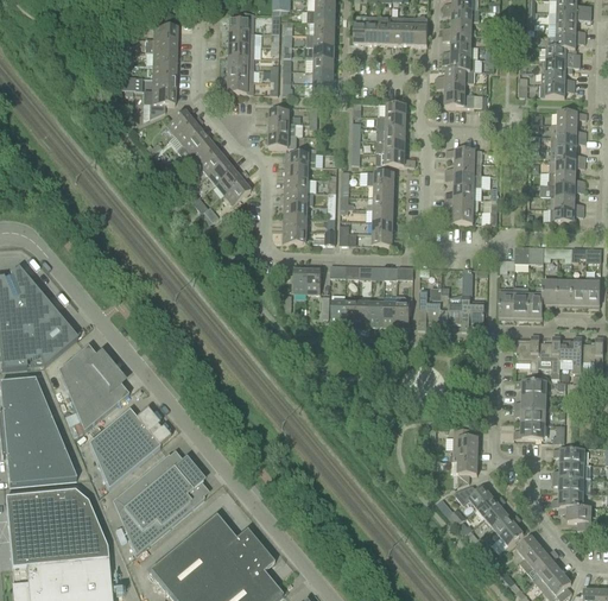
[(272,0),(272,12),(279,12),(280,6),(287,7),(287,0),(272,0)]
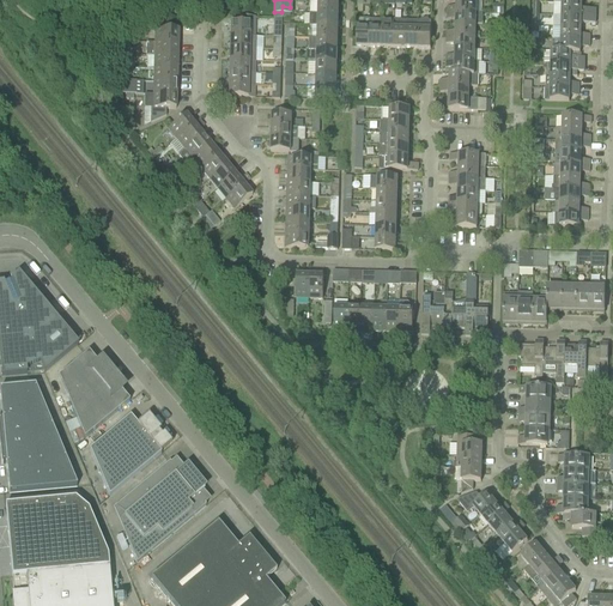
[(562,0),(562,10),(595,11),(595,4),(581,4),(581,0),(562,0)]
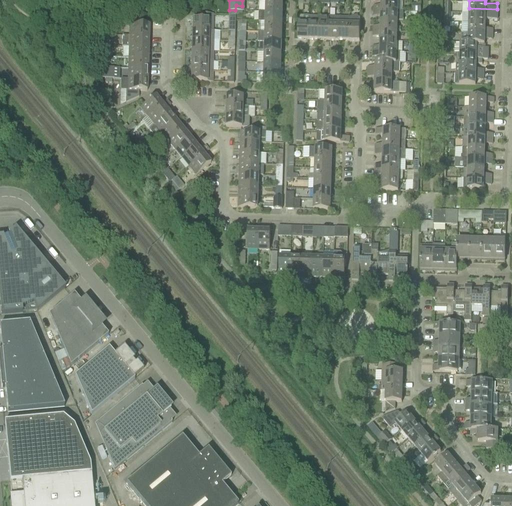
[(403,6),(402,6),(373,6),(373,11),(380,11),(380,16),(397,17),(403,17),(403,6)]
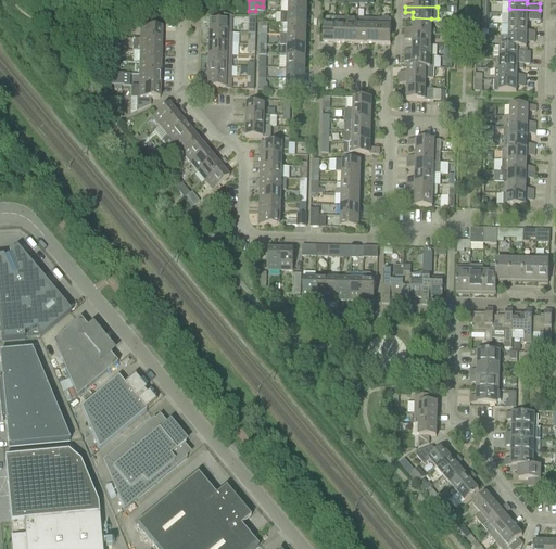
[(289,8),(281,8),(280,18),(288,18),(306,20),(306,8),(289,8)]
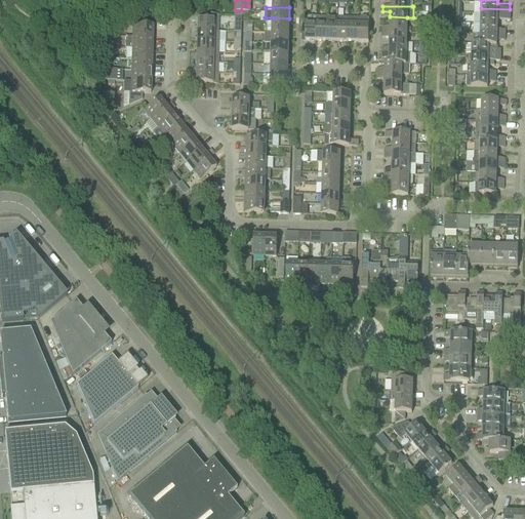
[(510,9),(481,8),(480,18),(497,20),(497,14),(510,14),(510,9)]
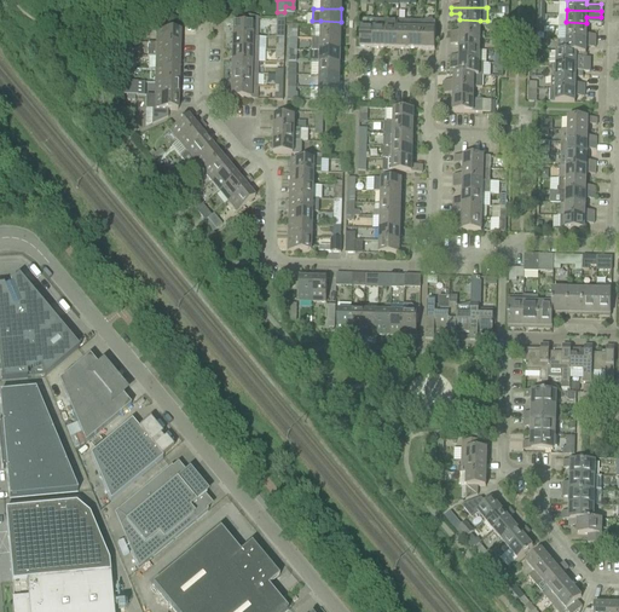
[(232,30),(256,32),(258,11),(243,11),(242,18),(232,18),(232,30)]
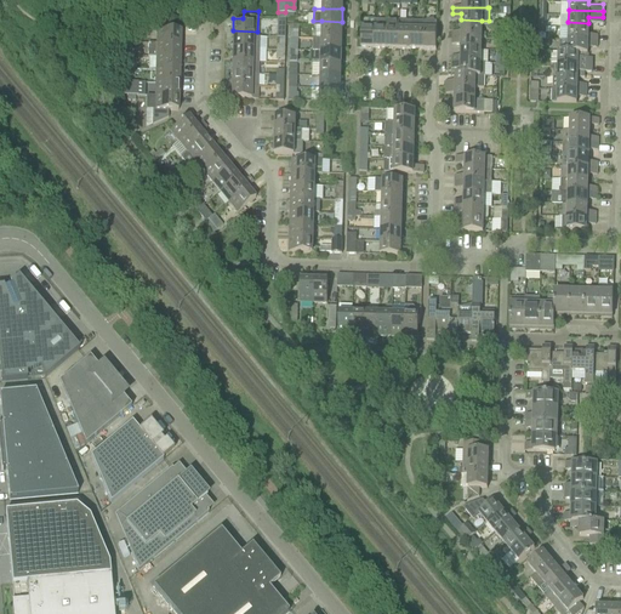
[(368,13),(368,22),(362,22),(360,41),(374,43),(374,13),(368,13)]
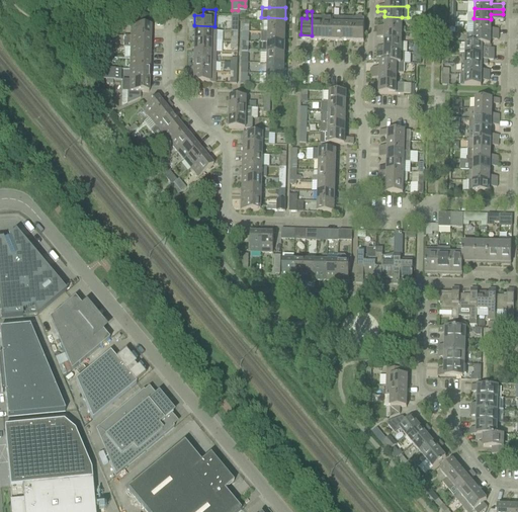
[(323,12),(312,11),(312,35),(322,35),(323,12)]
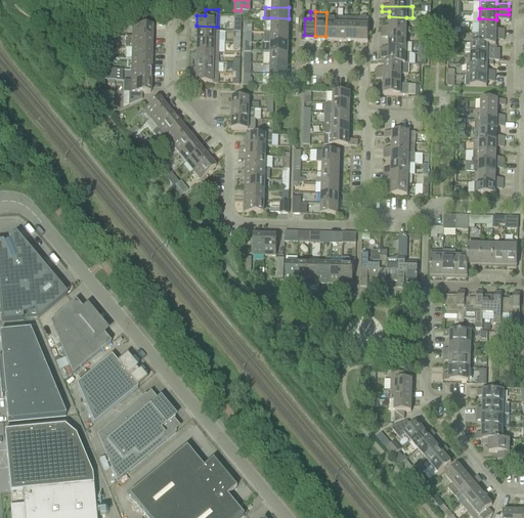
[(358,12),(357,12),(356,37),(367,37),(368,13),(366,13),(364,11),(360,11),(358,12)]
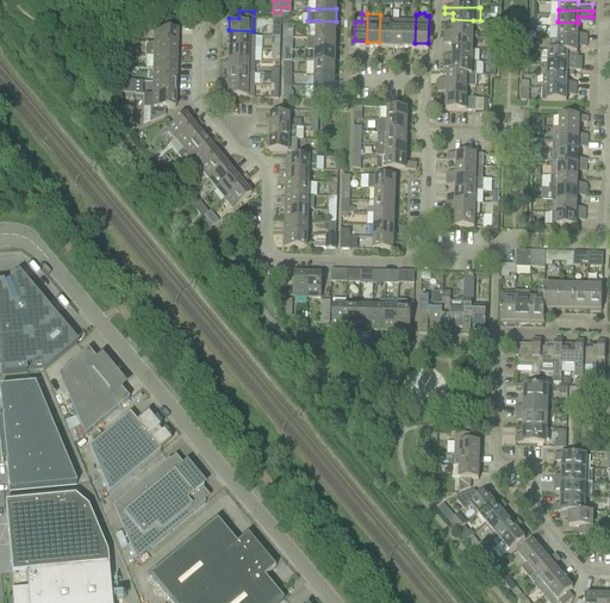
[(380,14),(379,42),(391,42),(392,14),(380,14)]
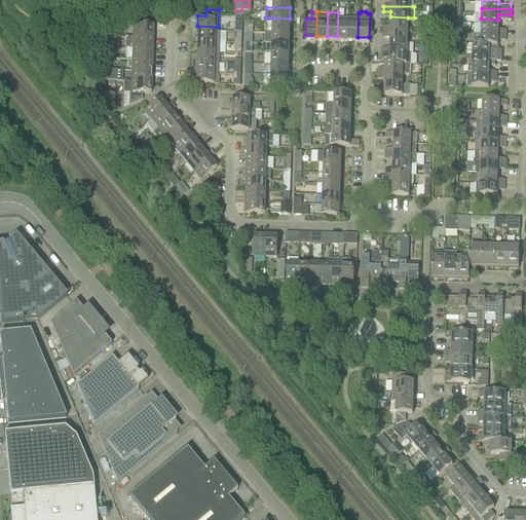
[(338,12),(337,36),(347,36),(348,12),(338,12)]
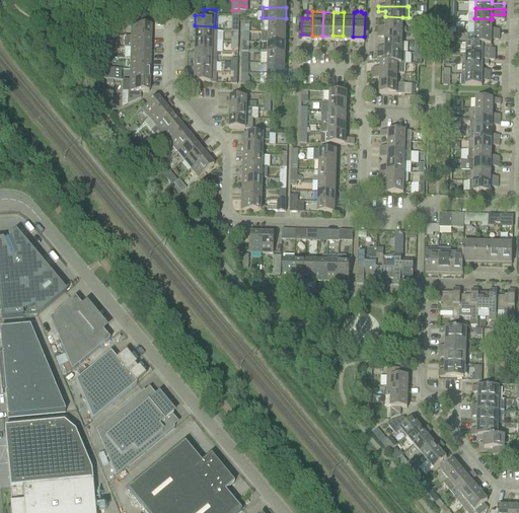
[(354,12),(344,12),(343,35),(353,37),(354,12)]
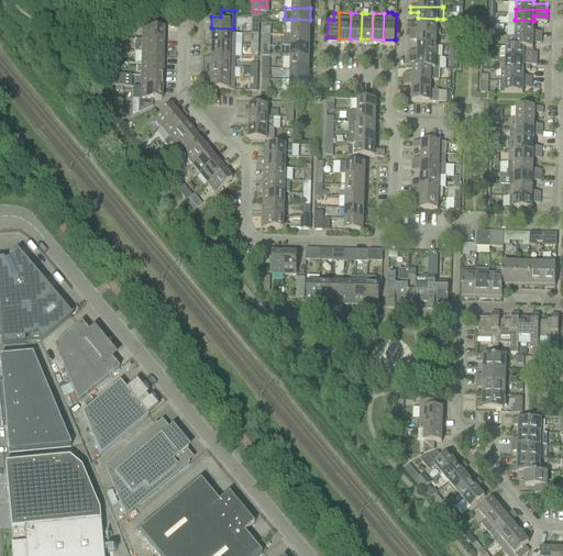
[(437,19),(418,18),(418,23),(410,23),(409,29),(435,30),(440,30),(440,25),(437,24),(437,19)]
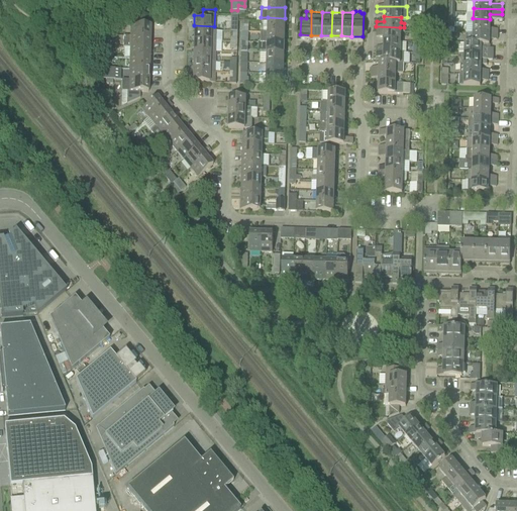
[(285,18),(268,17),(268,27),(284,28),(285,18)]
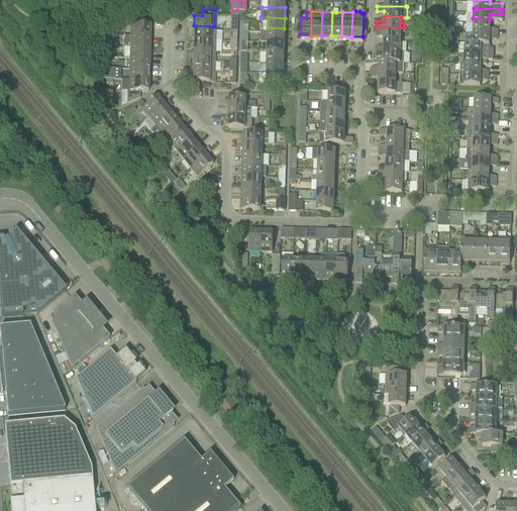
[(490,19),(473,18),(473,28),(497,29),(497,24),(490,24),(490,19)]
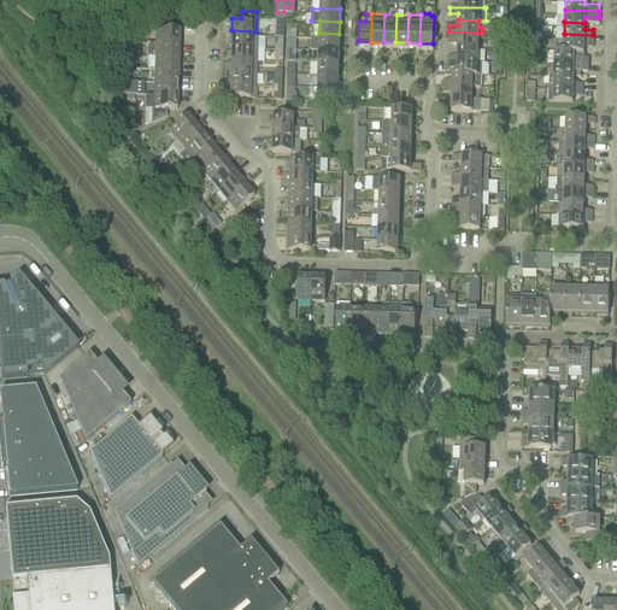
[(156,37),(178,37),(180,24),(156,24),(156,37)]
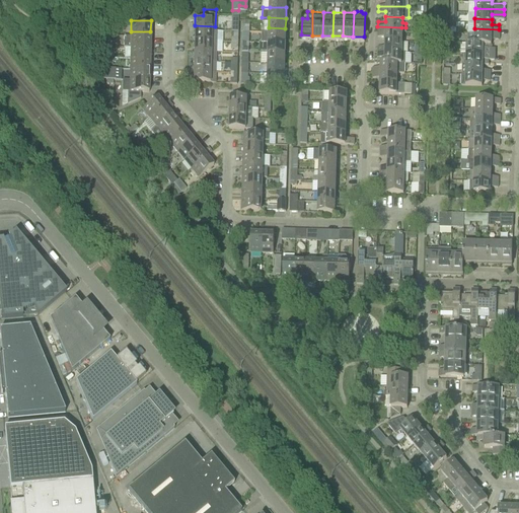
[(215,26),(195,25),(194,35),(216,37),(217,26),(215,26)]
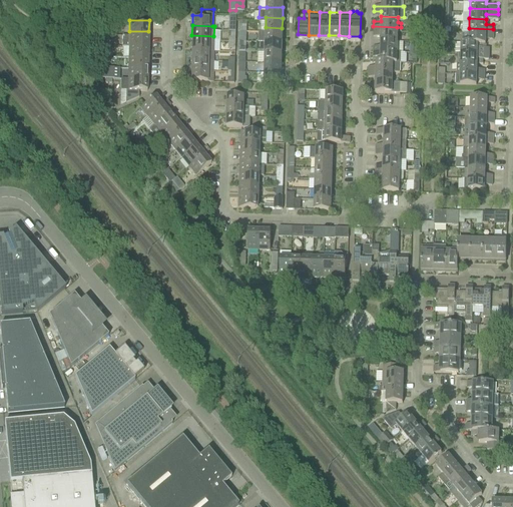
[(397,27),(373,26),(373,31),(381,32),(381,36),(397,37),(397,27)]
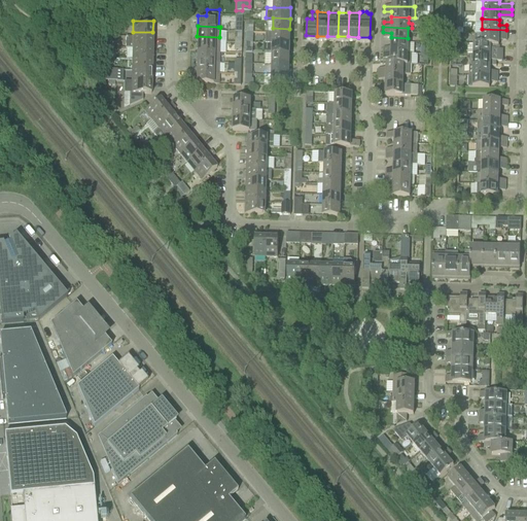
[(273,28),(266,28),(266,38),(268,38),(289,39),(289,29),(273,28)]
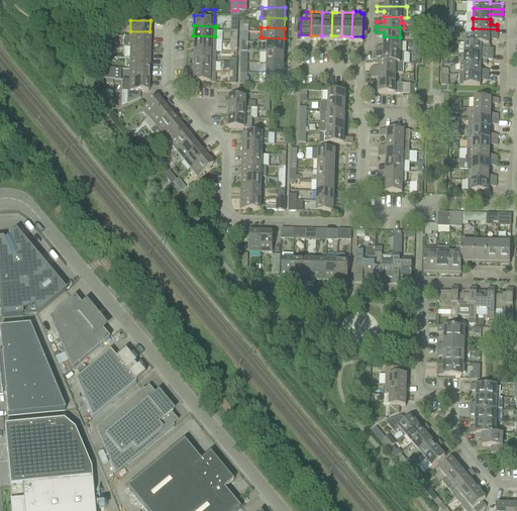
[(473,28),(473,38),(473,39),(481,39),(488,40),(489,40),(489,34),(497,34),(497,29),(473,28)]
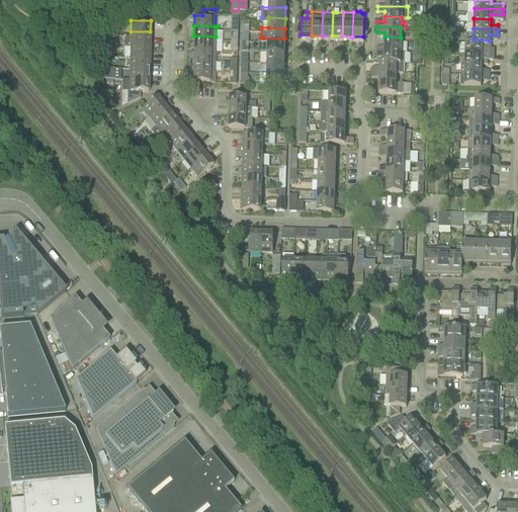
[(150,31),(131,31),(123,31),(123,43),(130,43),(150,43),(150,31)]
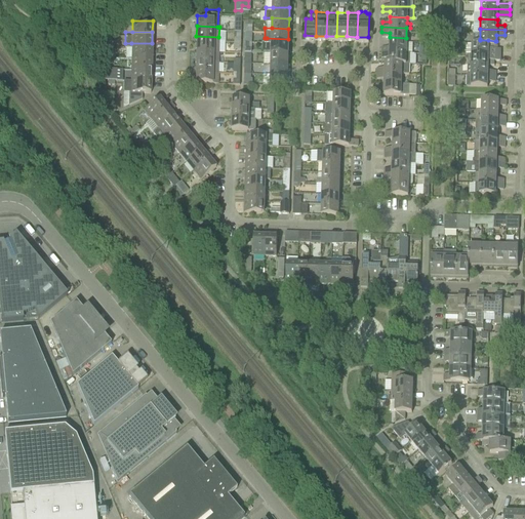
[(218,37),(196,36),(196,46),(218,47),(218,37)]
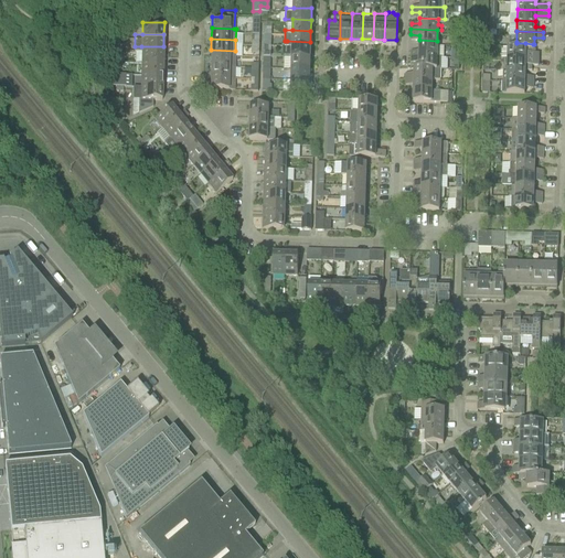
[(411,45),(411,51),(437,52),(437,41),(419,40),(418,45),(411,45)]
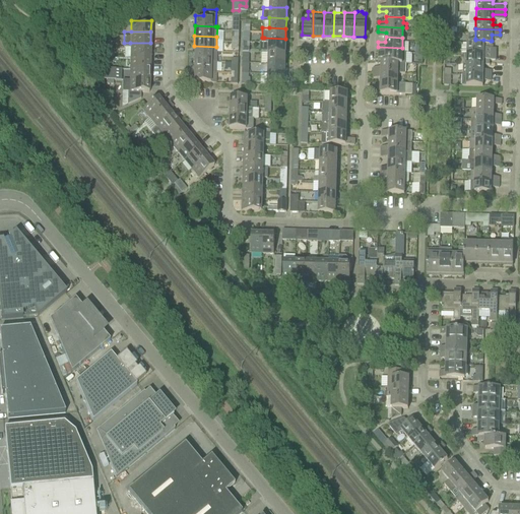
[(285,39),(264,38),(264,45),(261,45),(261,48),(268,48),(285,49),(285,39)]
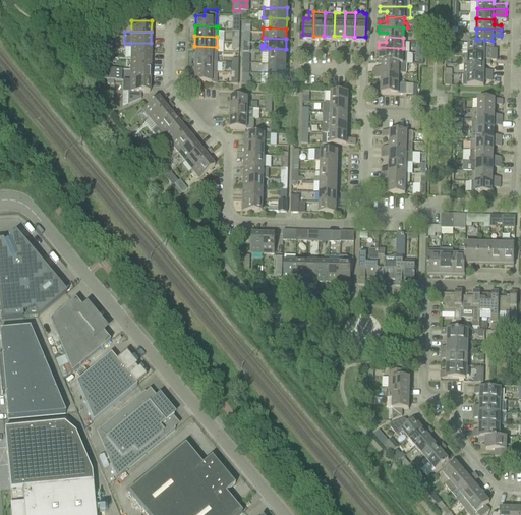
[(476,40),(476,39),(468,39),(468,50),(497,50),(497,45),(491,45),(491,41),(484,40),(476,40)]
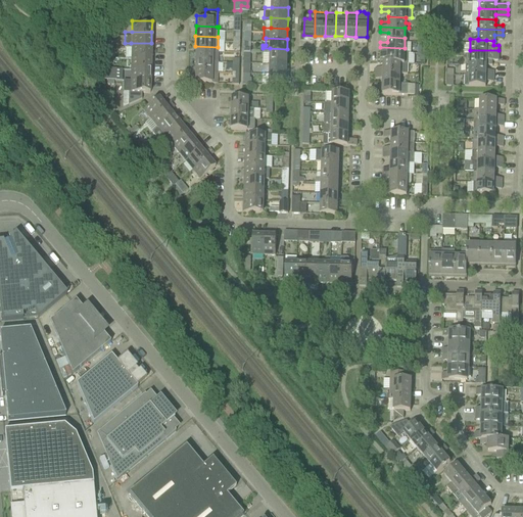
[(131,43),(131,54),(150,54),(151,43),(131,43)]
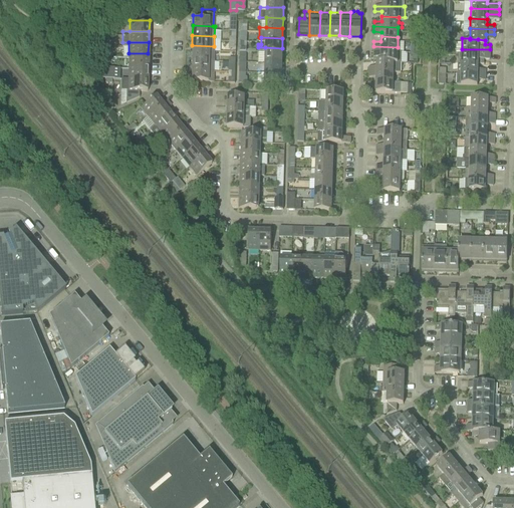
[(214,46),(192,45),(192,56),(214,56),(214,46)]
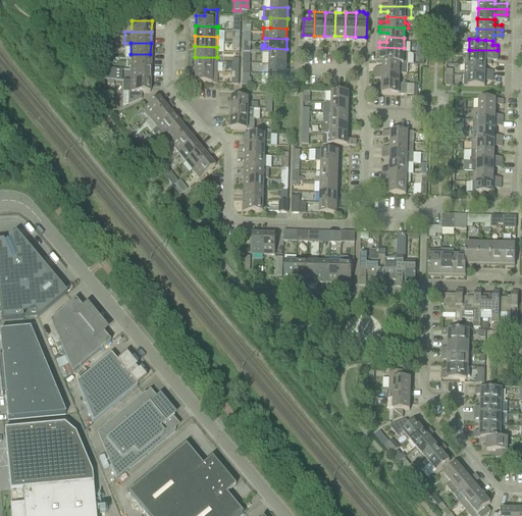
[(379,47),(379,53),(386,53),(386,57),(386,58),(399,58),(399,59),(404,59),(407,59),(407,48),(404,48),(379,47)]
